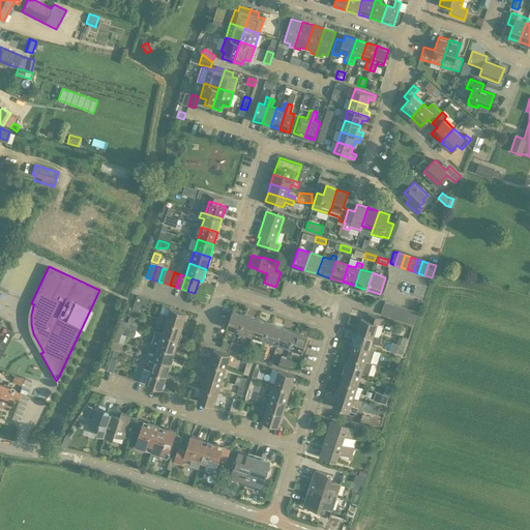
[(268,293),(270,287),(249,281),(248,287),(268,293)]
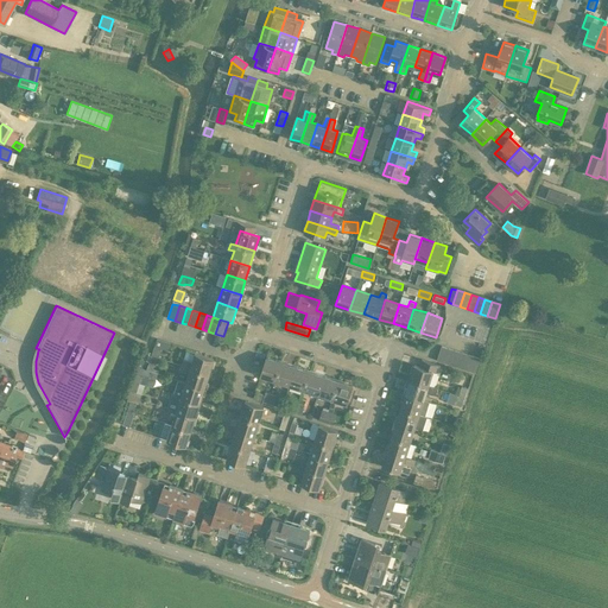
[(157,339),(156,341),(152,355),(159,356),(162,348),(168,350),(170,343),(157,339)]
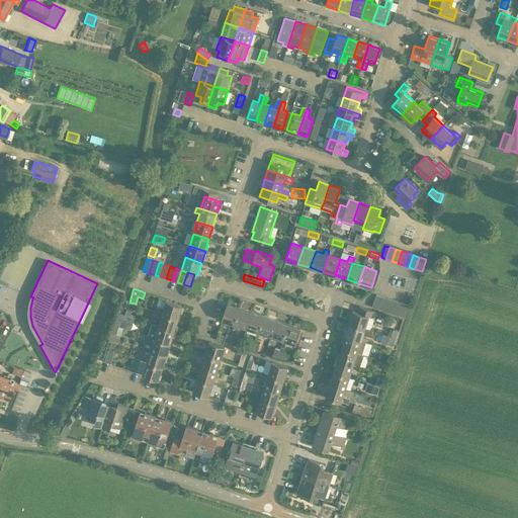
[(377,309),(381,296),(376,294),(372,307),(377,309)]
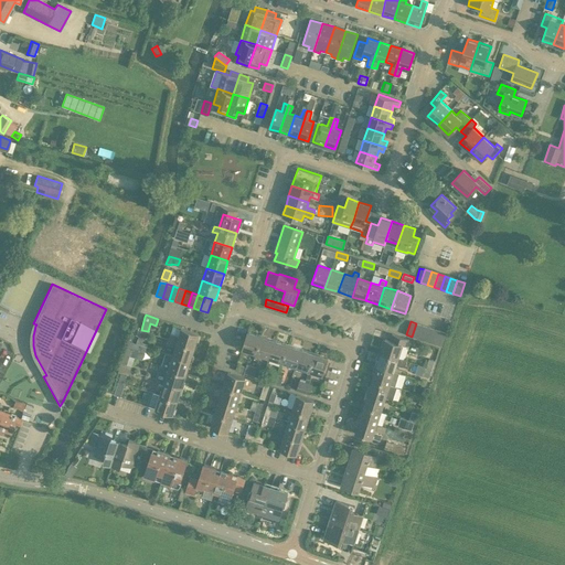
[(418,339),(422,326),(416,323),(412,337),(418,339)]
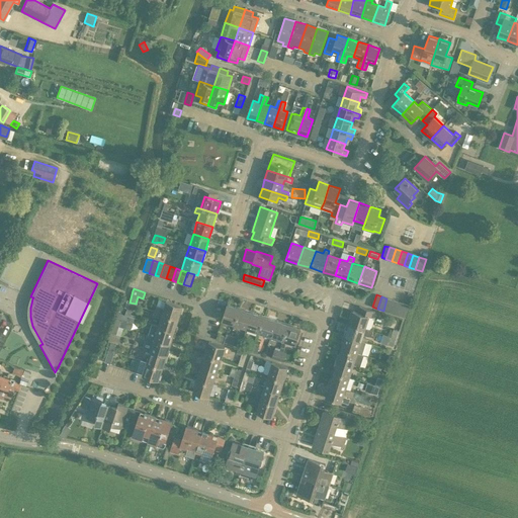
[(386,298),(383,311),(389,313),(393,299),(386,298)]
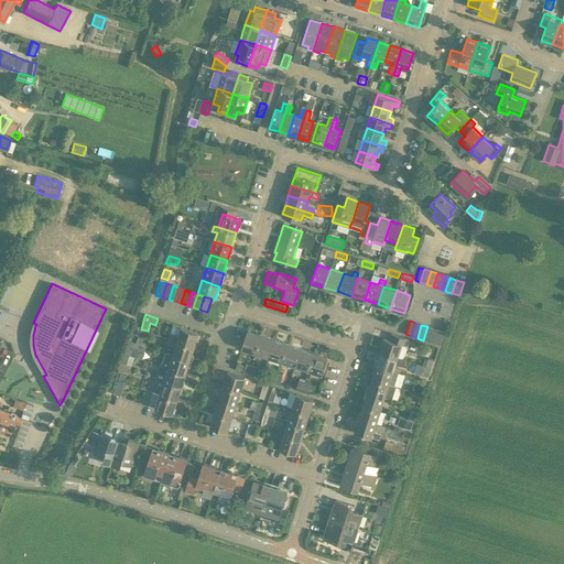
[(430,342),(434,328),(427,326),(423,340),(430,342)]
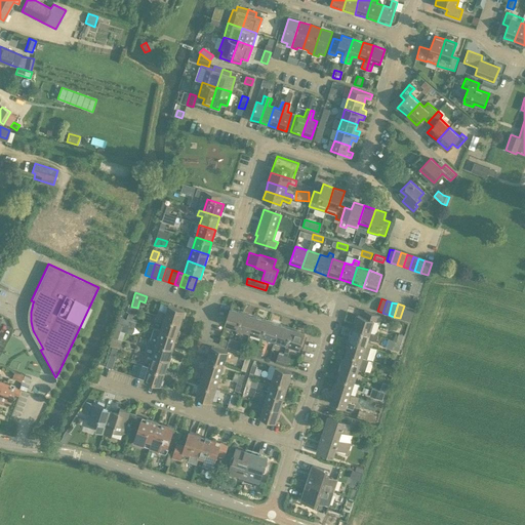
[(157,315),(180,322),(185,311),(168,305),(166,312),(158,310),(157,315)]
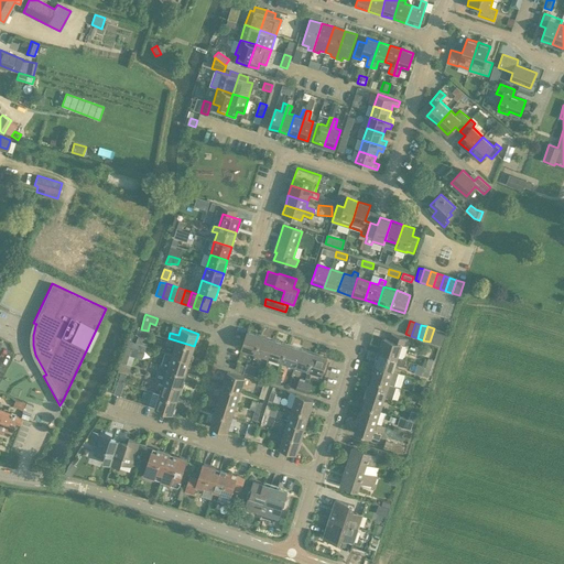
[(435,344),(440,331),(434,328),(430,342),(435,344)]
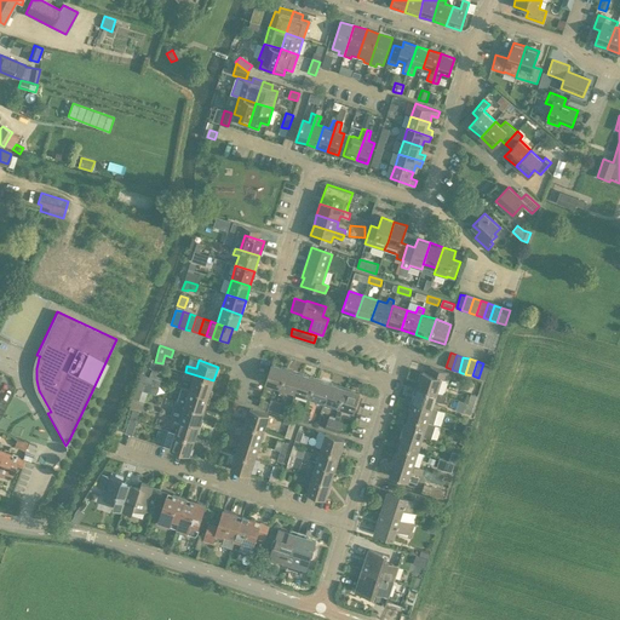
[(492,366),(483,363),(478,378),(487,380),(492,366)]
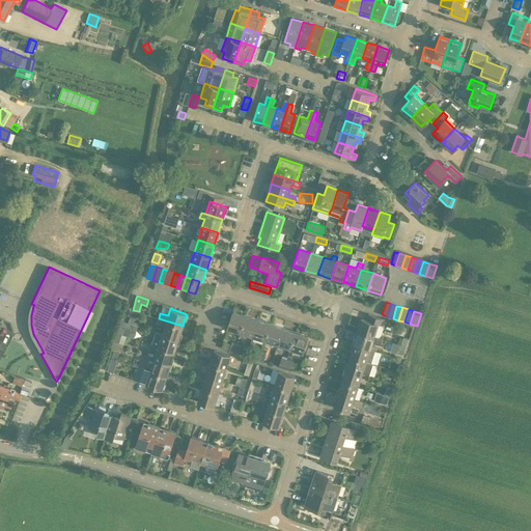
[(228,328),(241,332),(246,316),(233,312),(228,328)]
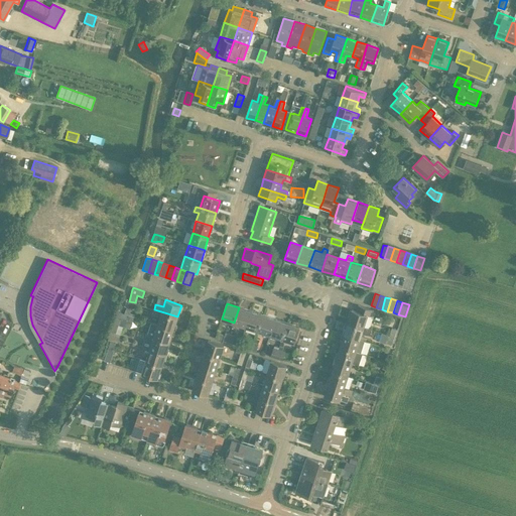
[(348,321),(364,327),(368,314),(371,315),(373,310),(358,305),(356,310),(352,309),(348,321)]
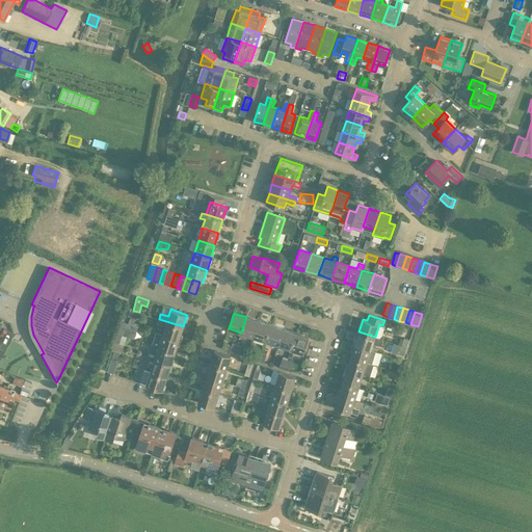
[(254,337),(259,321),(246,317),(241,333),(254,337)]
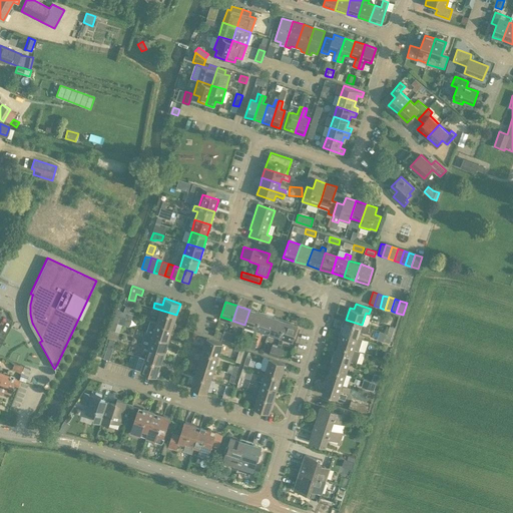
[(153,308),(151,314),(158,316),(157,322),(172,328),(176,315),(153,308)]
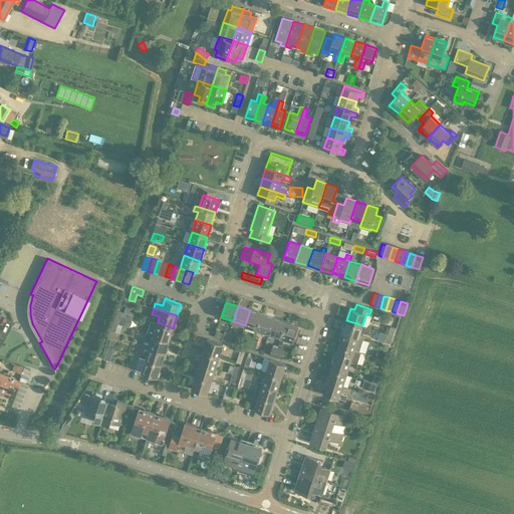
[(113,321),(118,323),(120,316),(125,317),(126,313),(117,309),(113,321)]
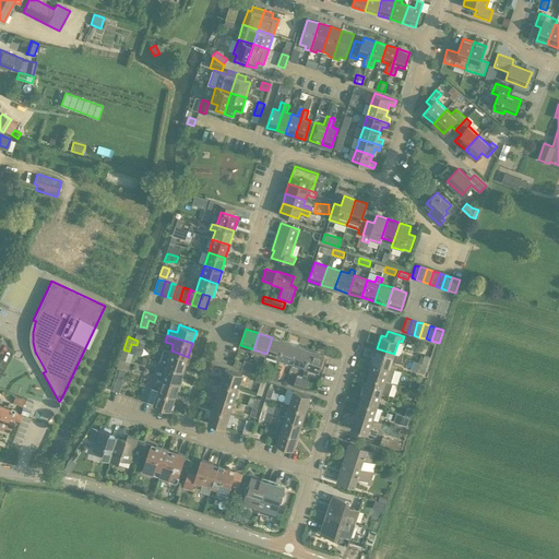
[(280,358),(285,341),(272,337),(266,354),(280,358)]
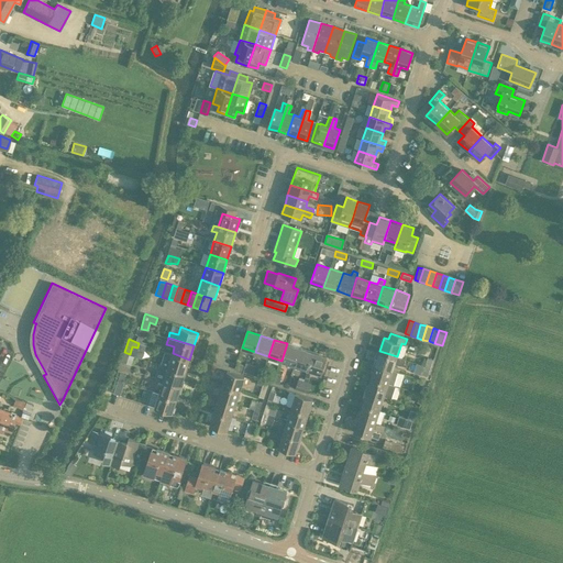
[(295,365),(300,348),(287,343),(282,361),(295,365)]
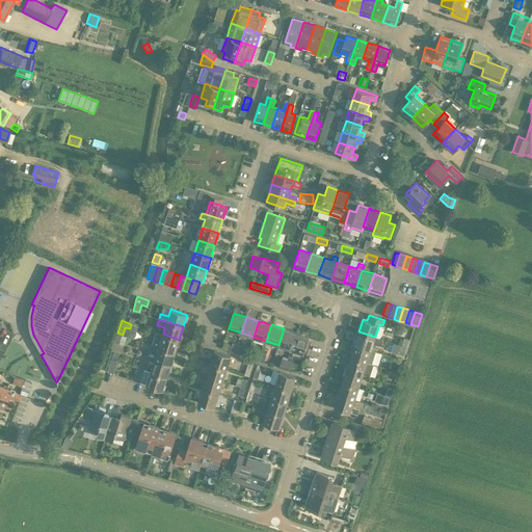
[(291,349),(296,333),(284,328),(278,345),(291,349)]
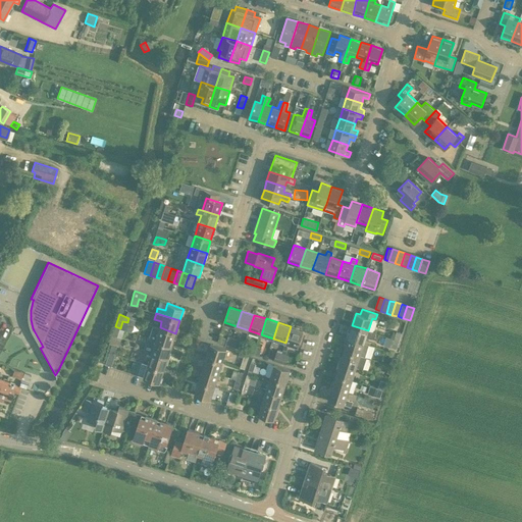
[(160,327),(152,325),(152,326),(153,326),(149,338),(171,346),(175,333),(160,327)]
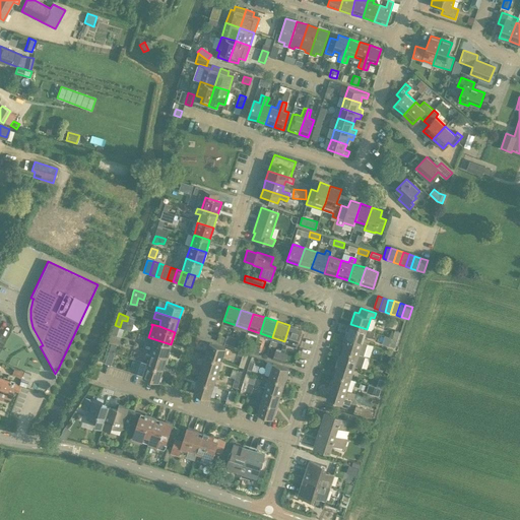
[(374,332),(367,329),(350,324),(346,337),(363,342),(365,335),(371,337),(372,337),(373,337),(373,336),(374,332)]
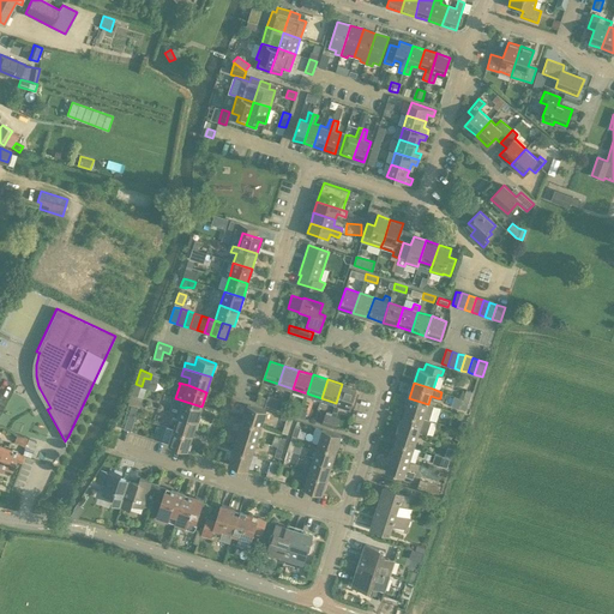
[(342,384),(336,403),(350,408),(356,389),(342,384)]
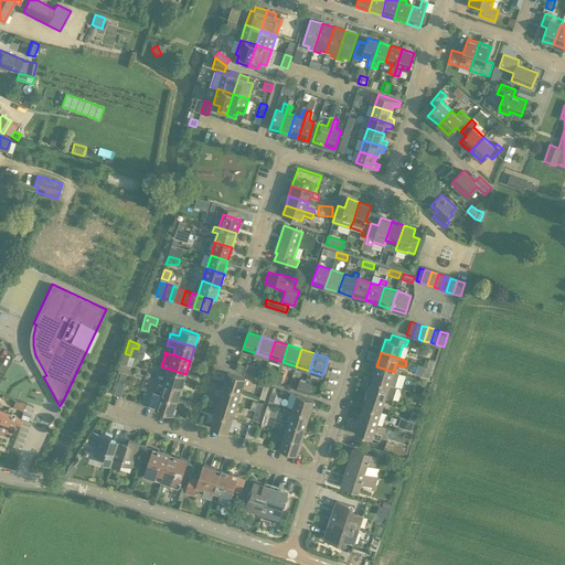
[(237,364),(235,370),(244,373),(246,366),(237,364)]
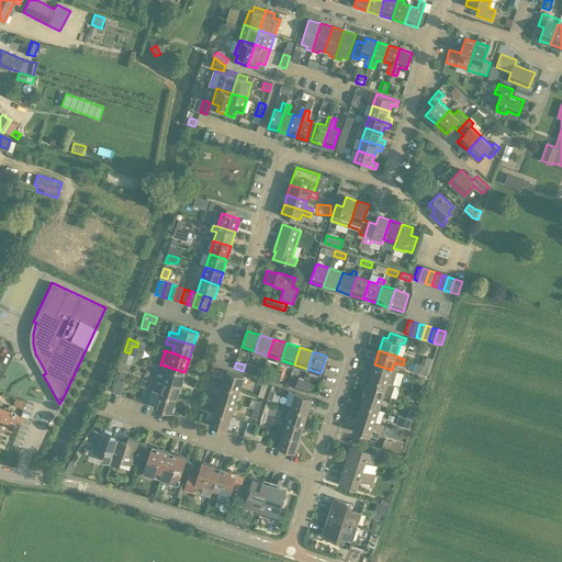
[(157,370),(155,377),(164,380),(180,385),(184,372),(160,364),(159,363),(157,370)]
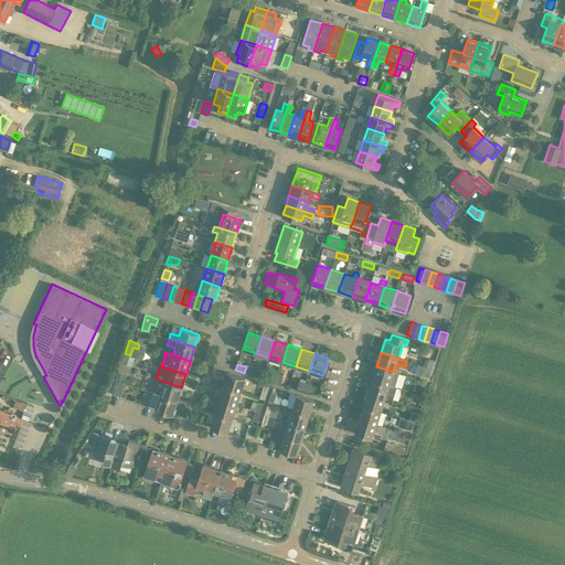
[(400,373),(394,372),(376,366),(372,379),(395,386),(400,373)]
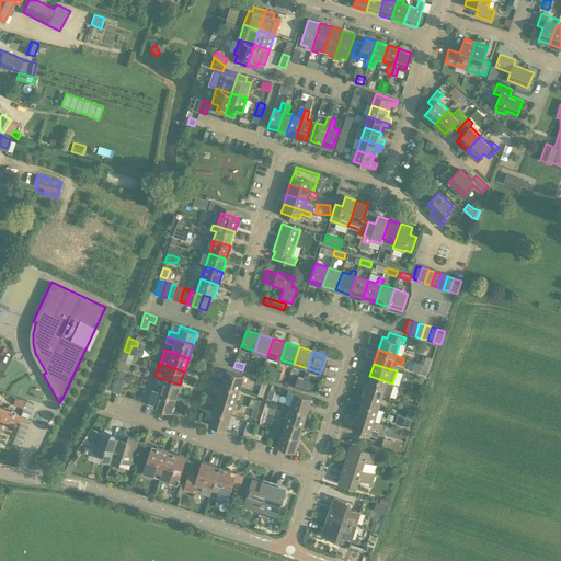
[(221,384),(239,389),(243,375),(226,369),(221,384)]
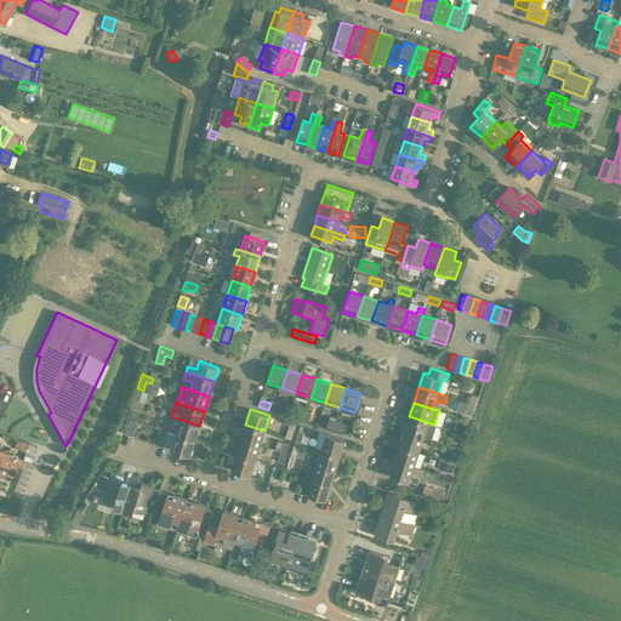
[(404,431),(423,437),(432,440),(436,426),(434,425),(409,416),(404,431)]
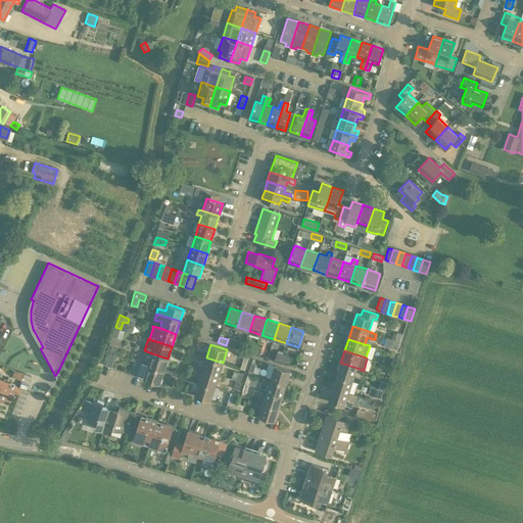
[(282,354),(280,363),(287,365),(289,357),(287,357),(288,353),(283,351),(283,352),(282,354)]
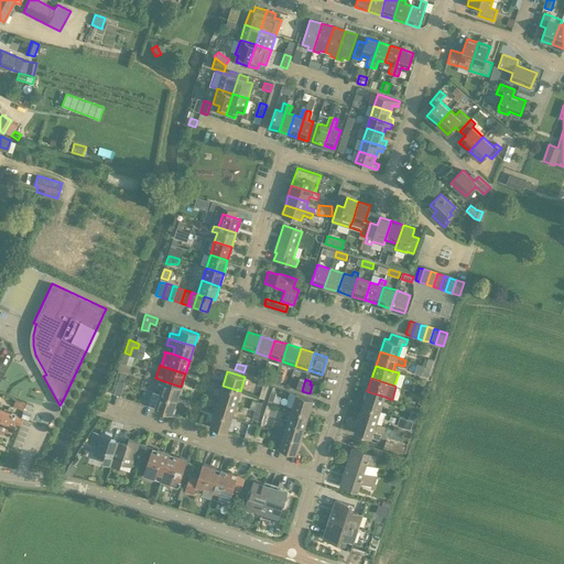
[(121,396),(126,383),(123,382),(119,381),(115,393),(121,396)]
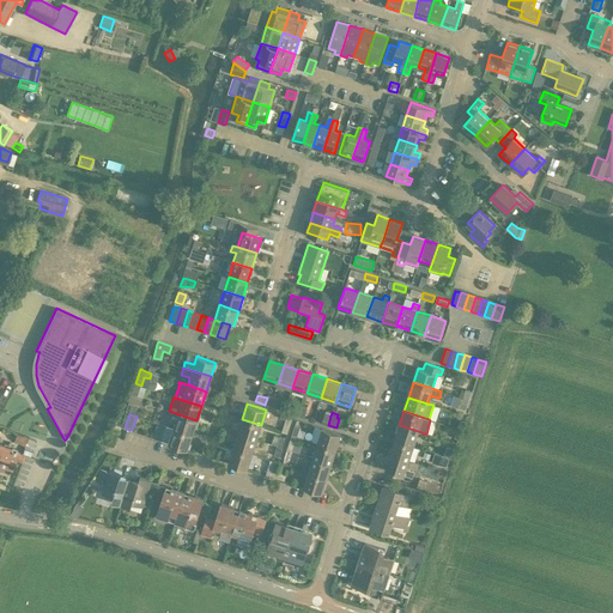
[(178,414),(174,429),(193,435),(196,420),(178,414)]
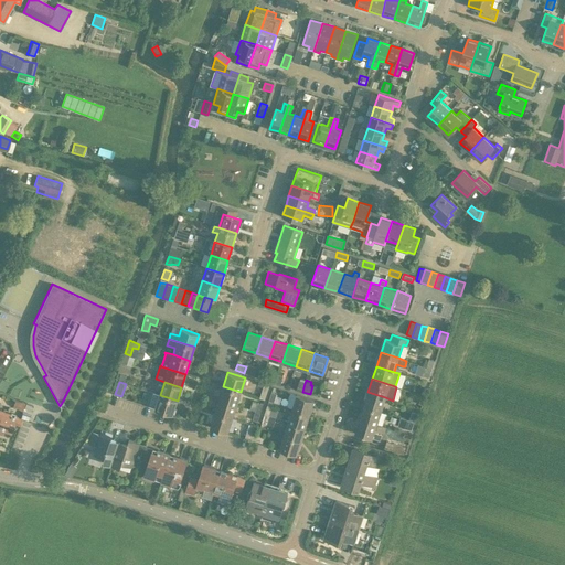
[(269,385),(264,384),(260,397),(265,400),(269,385)]
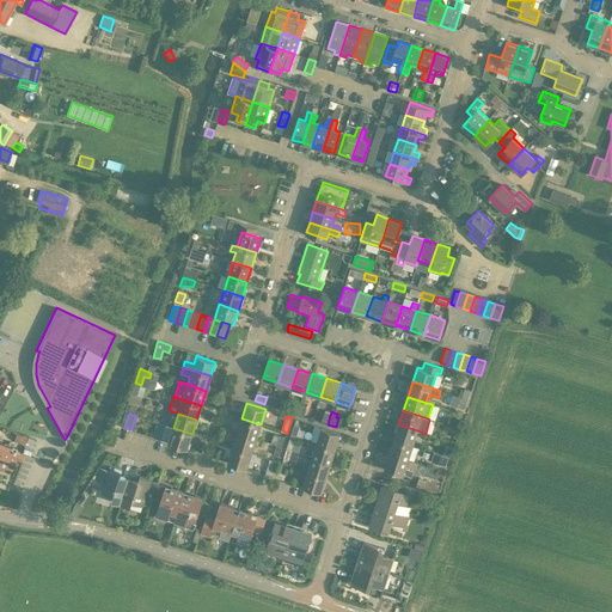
[(237,433),(257,439),(261,424),(242,418),(237,433)]
